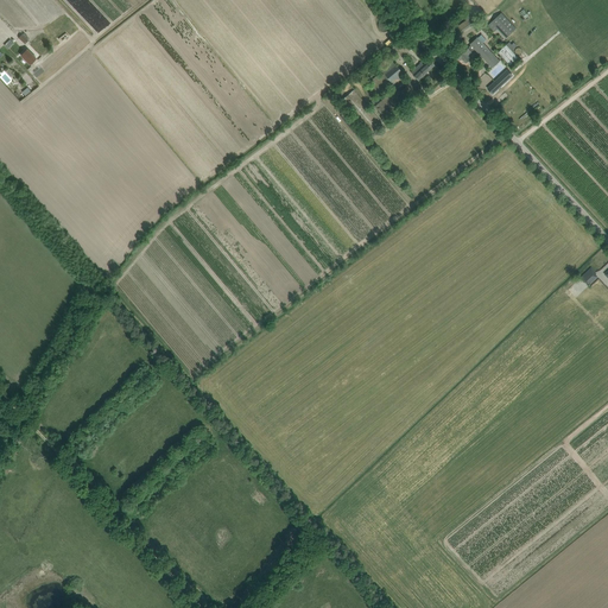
[(501,12),(488,25),(494,32),(498,29),(506,38),(515,29),(501,12)]
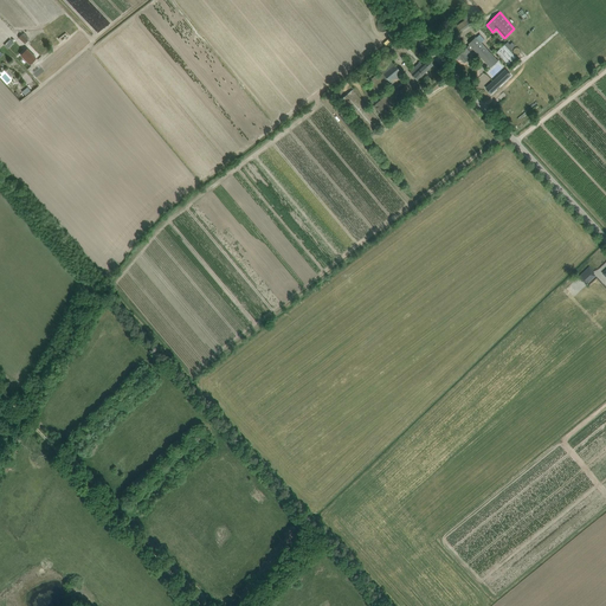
[(458,25),(462,31),(474,24),(469,18),(458,25)]
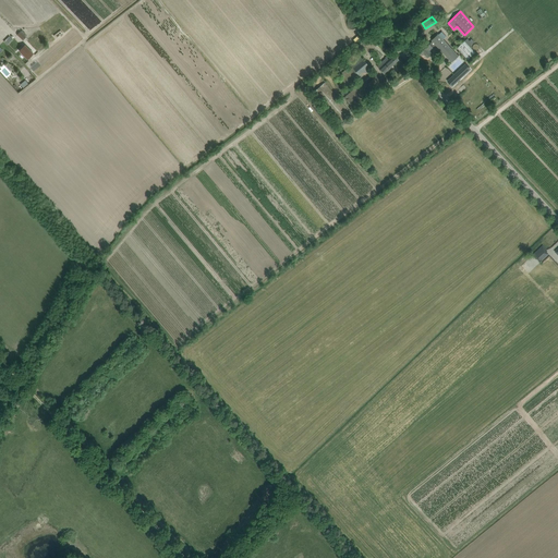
[(359,24),(359,23),(359,22),(359,21),(358,20),(356,19),(355,19),(353,17),(352,17),(351,19),(350,19),(349,19),(349,20),(348,21),(348,22),(347,23),(347,24),(348,25),(348,26),(348,27),(349,27),(349,28),(350,28),(351,29),(352,29),(353,29),(355,29),(355,28),(356,28),(358,27),(359,25),(359,24)]
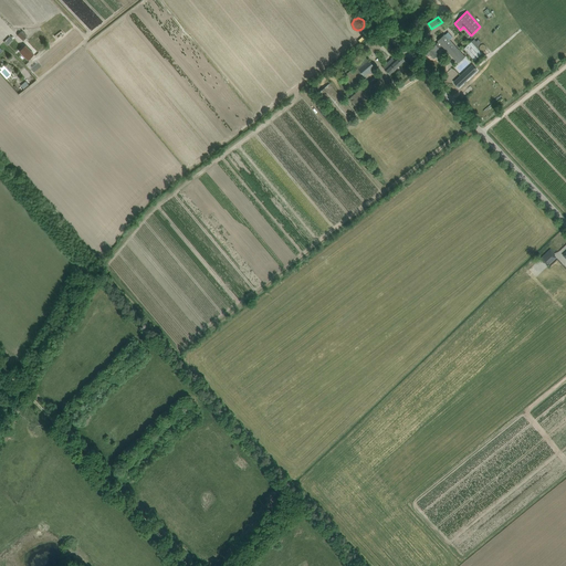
[(439,42),(437,43),(440,48),(442,45),(449,52),(456,45),(450,40),(453,38),(448,32),(446,35),(444,34),(438,41),(439,42)]
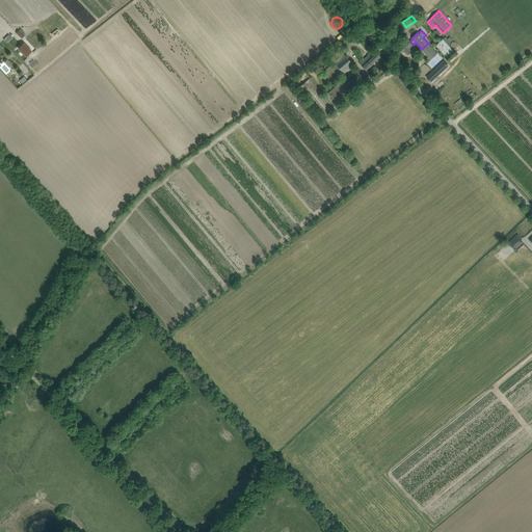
[(407,40),(399,48),(403,52),(404,52),(404,51),(407,55),(413,50),(410,48),(413,45),(414,45),(410,41),(409,42),(409,41),(407,40)]
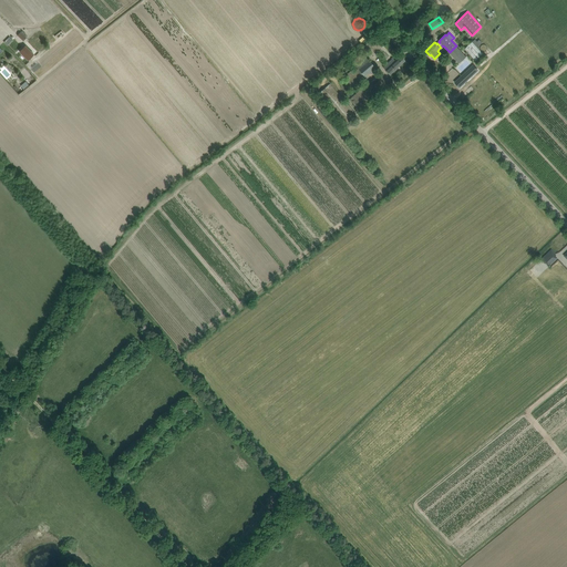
[(472,42),(464,49),(476,61),(484,54),(477,48),(472,42)]
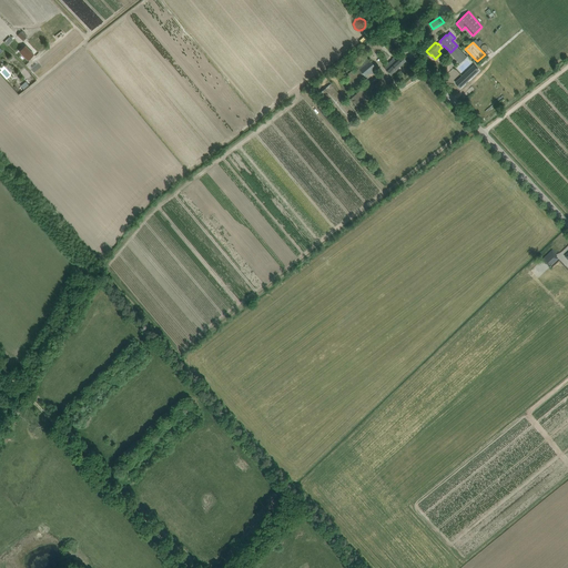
[(20,52),(23,56),(28,60),(34,54),(29,50),(26,46),(20,52)]
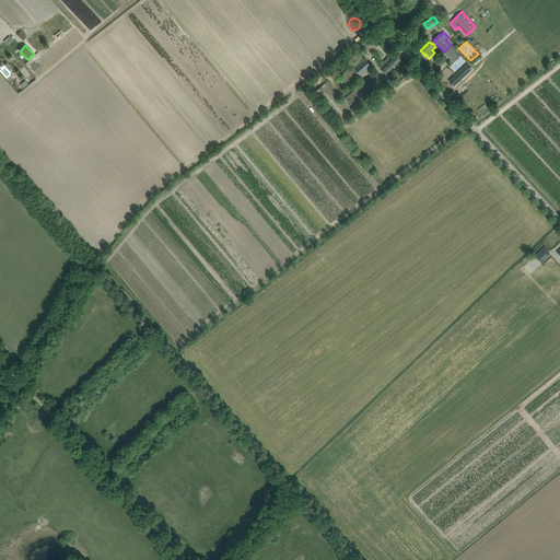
[(457,58),(461,56),(451,45),(444,51),(454,62),(457,58)]
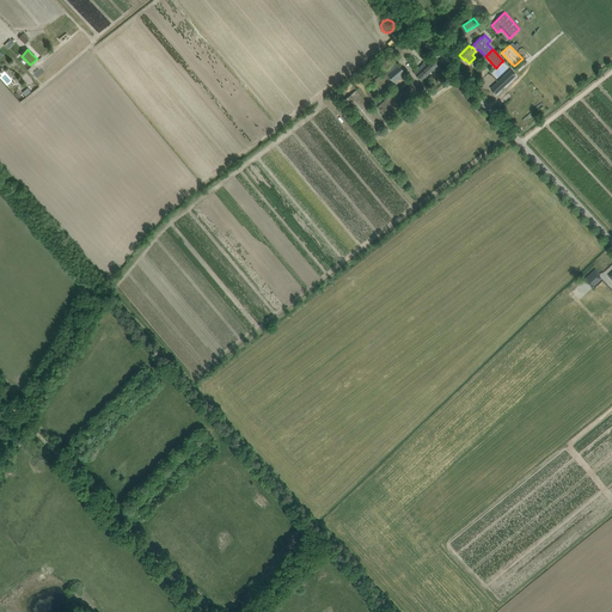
[(414,73),(417,77),(421,81),(438,66),(432,60),(427,66),(424,63),(420,67),(414,73)]
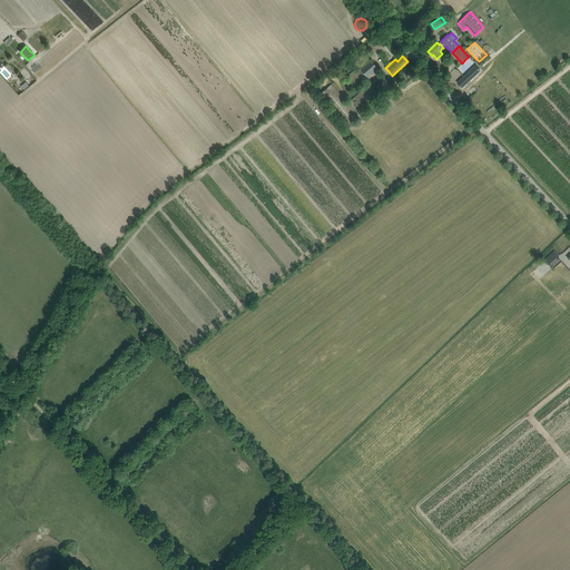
[(343,80),(354,92),(380,70),(369,58),(357,67),(360,69),(356,71),(355,69),(343,80)]
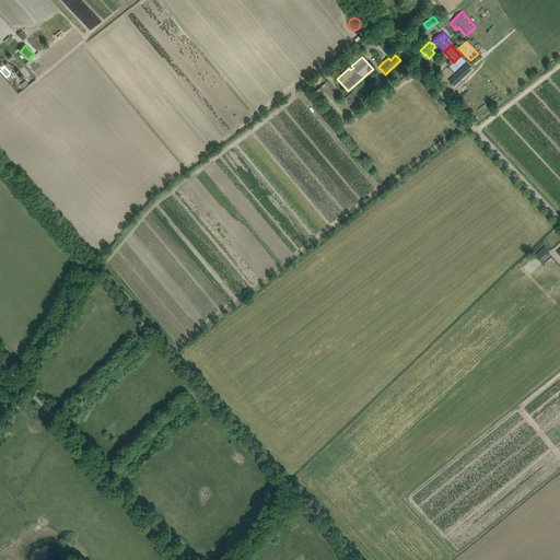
[(6,66),(2,68),(4,70),(2,72),(9,79),(13,74),(6,66)]
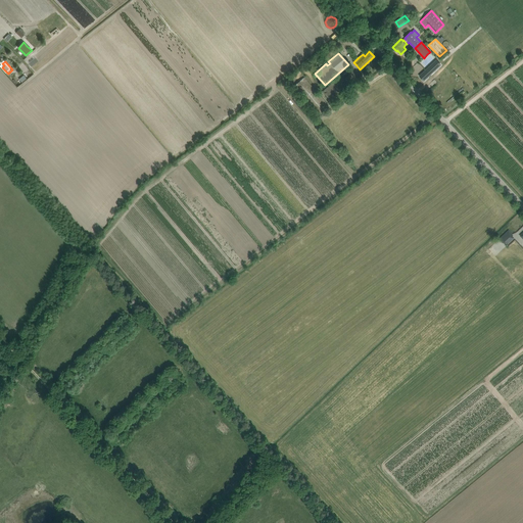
[(432,64),(426,69),(430,75),(436,68),(432,64)]
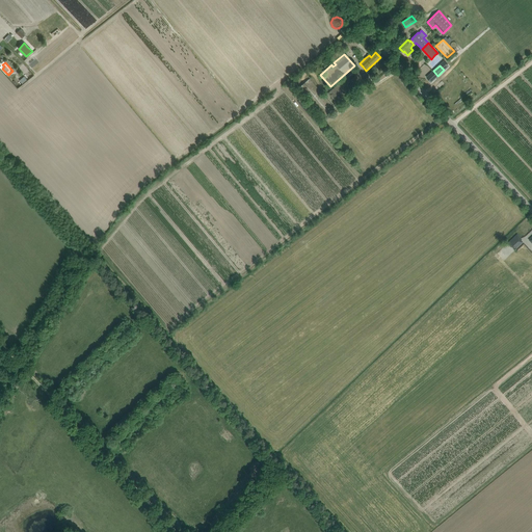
[(322,118),(335,108),(310,78),(297,88),(322,118)]
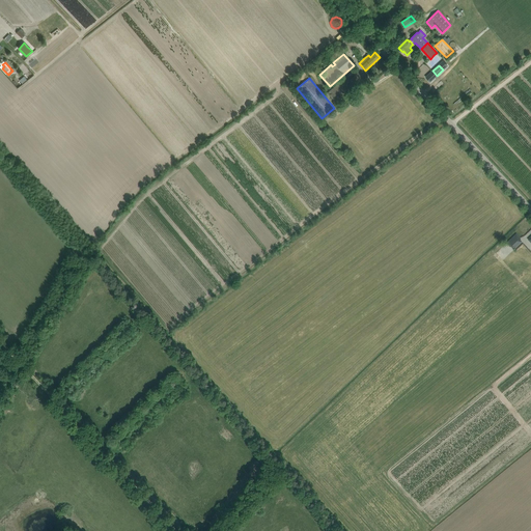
[(516,233),(506,243),(510,247),(511,247),(513,250),(523,242),(520,239),(521,238),(516,233)]
